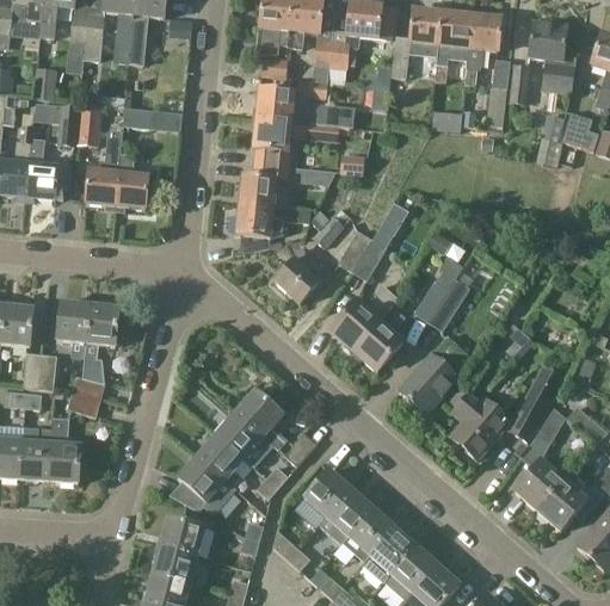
[(14,0),(14,5),(12,22),(28,23),(43,24),(45,0),(14,0)]
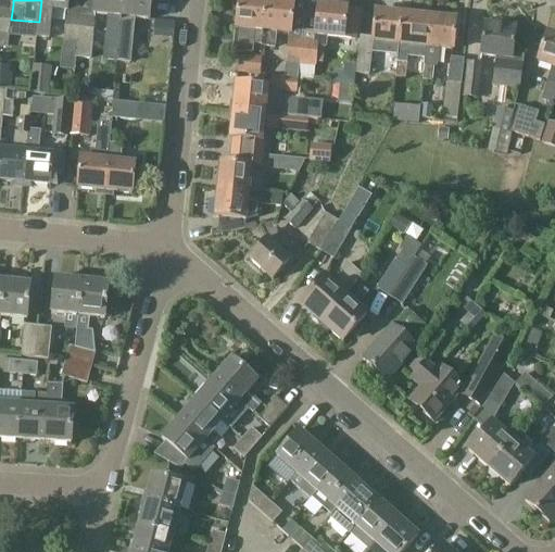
[(41,0),(39,22),(37,36),(50,37),(53,9),(67,10),(68,0),(41,0)]
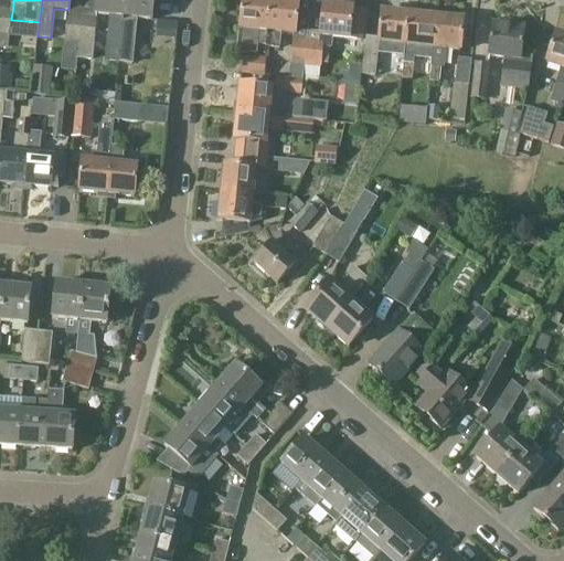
[(97,0),(96,12),(112,14),(110,19),(109,30),(121,31),(125,0),(97,0)]
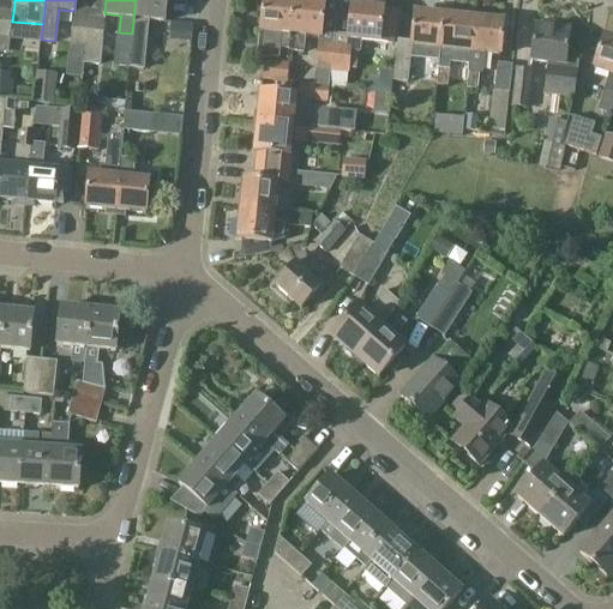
[(130,52),(128,66),(143,67),(145,53),(146,36),(149,18),(164,19),(167,0),(136,0),(132,34),(130,52)]
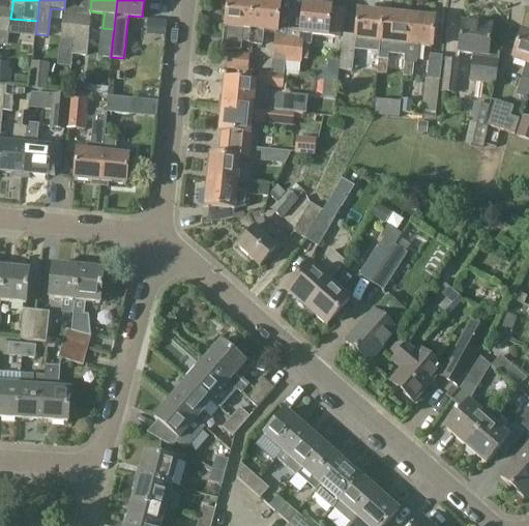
[(226,0),(224,27),(222,47),(241,49),(242,39),(250,39),(251,29),(255,0),(226,0)]
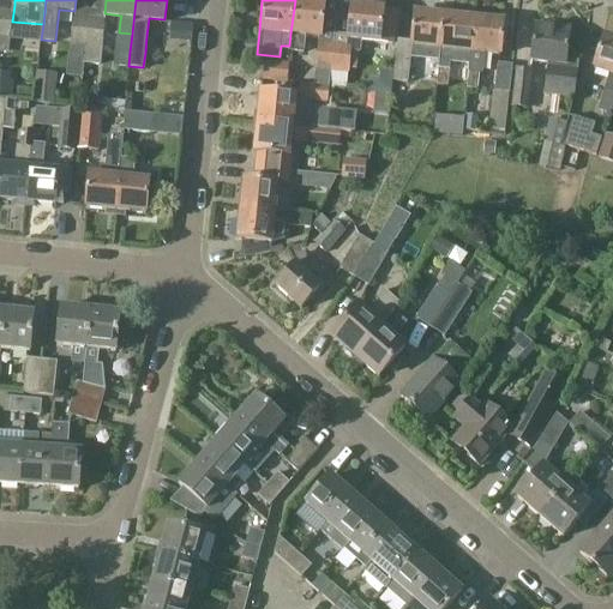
[(289,46),(289,49),(305,50),(306,36),(318,37),(318,41),(334,42),(335,40),(335,31),(337,14),(336,14),(324,13),(326,0),(295,0),(290,34),(289,46)]
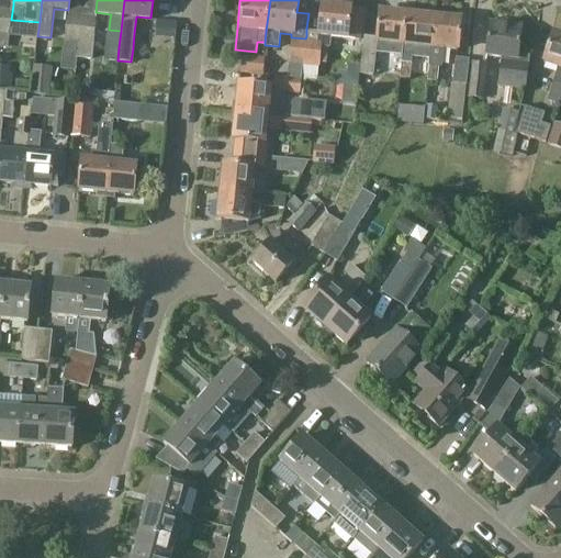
[(0,2),(0,44),(9,46),(11,20),(13,4),(0,2)]
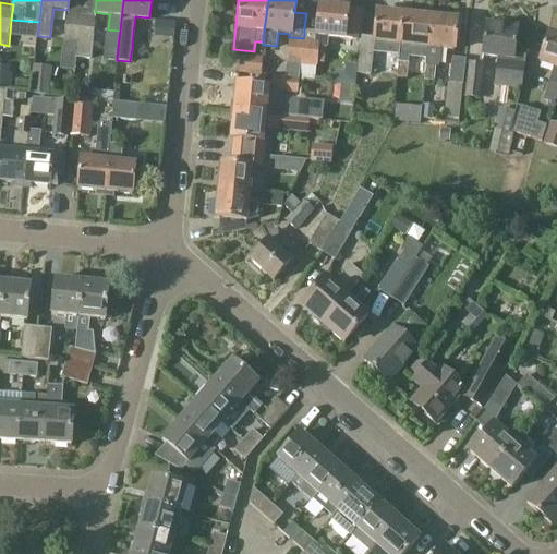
[(315,37),(315,43),(319,44),(325,44),(328,45),(329,35),(347,37),(359,39),(362,8),(348,7),(319,3),(316,33),(315,37)]
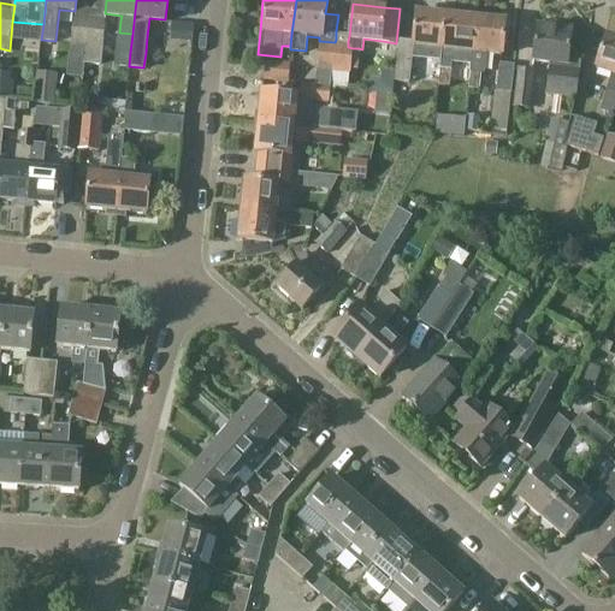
[(395,73),(395,78),(409,79),(413,55),(442,59),(443,47),(447,13),(417,10),(414,39),(400,37),(395,73)]
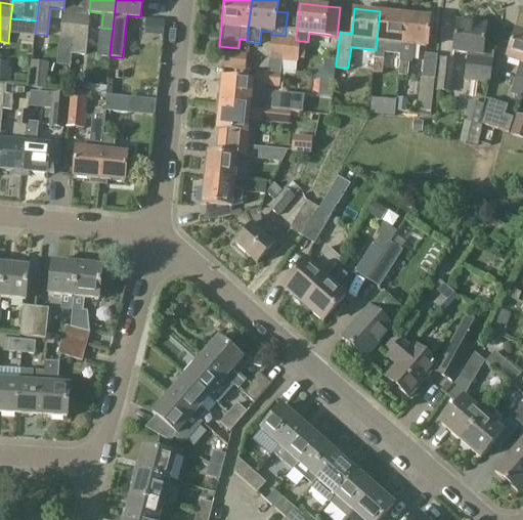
[(62,11),(60,37),(74,38),(74,37),(77,12),(62,11)]
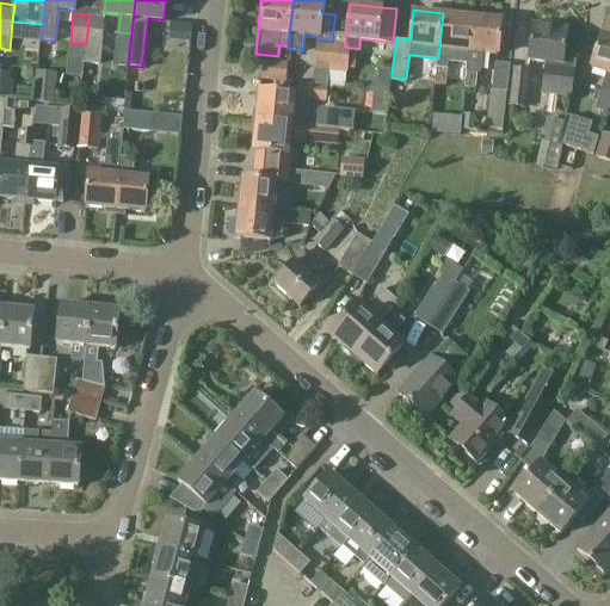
[(438,59),(437,66),(449,67),(450,48),(469,49),(473,16),(443,13),(439,47),(438,59)]
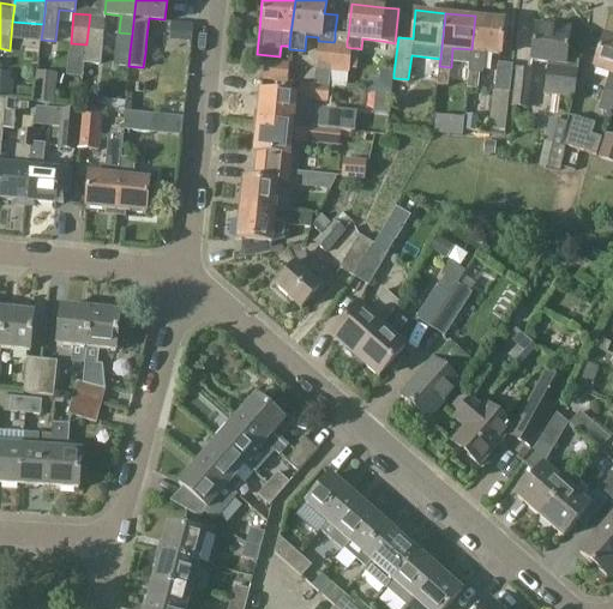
[(90,14),(86,43),(101,44),(104,17),(90,14)]
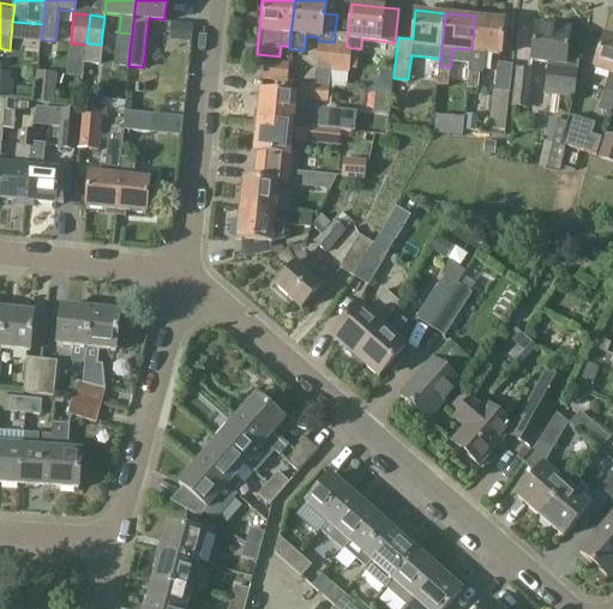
[(475,16),(472,49),(468,85),(479,86),(480,71),(484,71),(485,50),(499,52),(503,19),(475,16)]
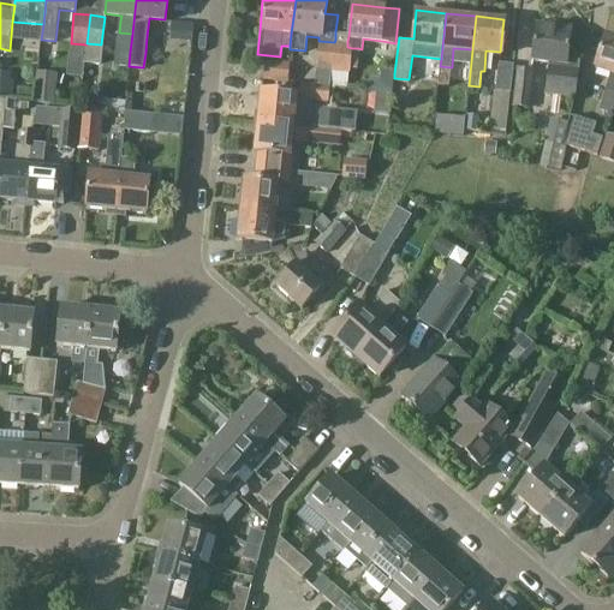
[(85,51),(84,60),(100,61),(105,17),(101,45),(87,43),(87,45),(85,51)]
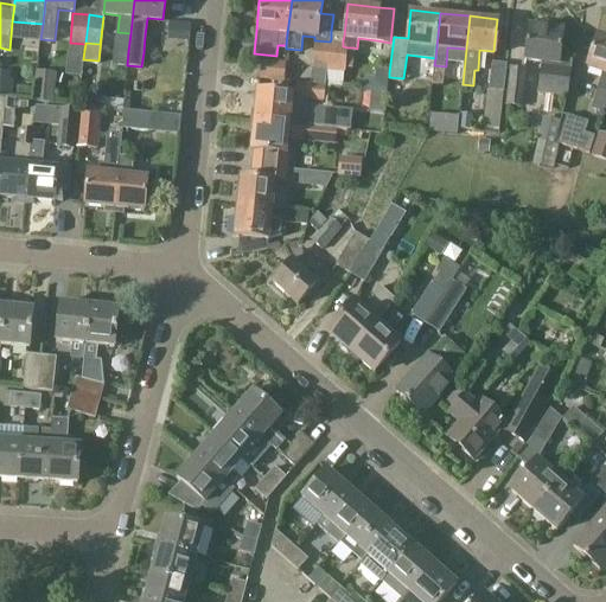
[(573,57),(560,56),(563,27),(530,24),(527,58),(542,61),(538,91),(568,95),(571,77),(572,66),(573,57)]
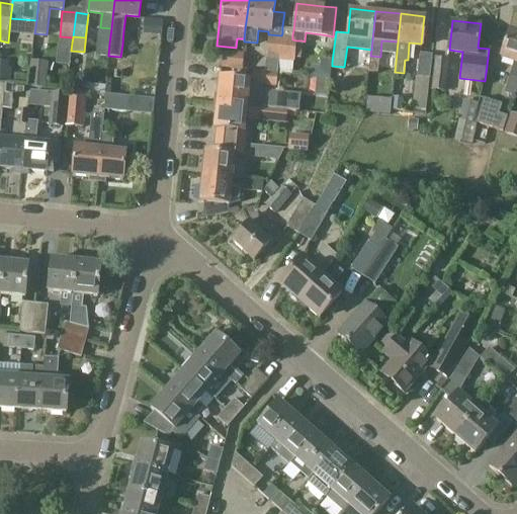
[(516,31),(510,29),(502,56),(514,60),(509,75),(516,77),(516,31)]
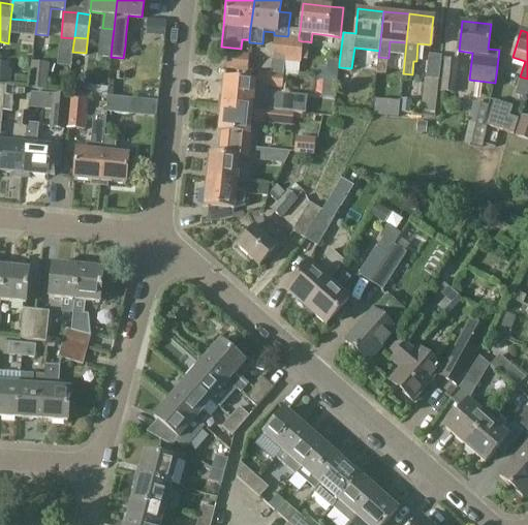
[(287,36),(285,59),(293,60),(301,60),(301,56),(303,41),(299,40),(299,35),(288,34),(287,36)]
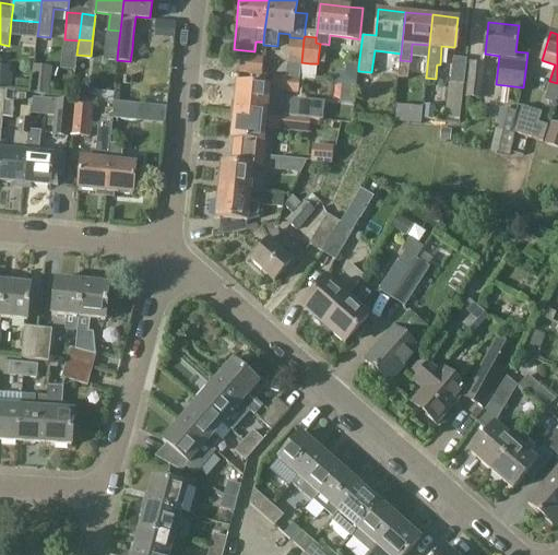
[(289,37),(287,60),(301,62),(304,38),(289,37)]
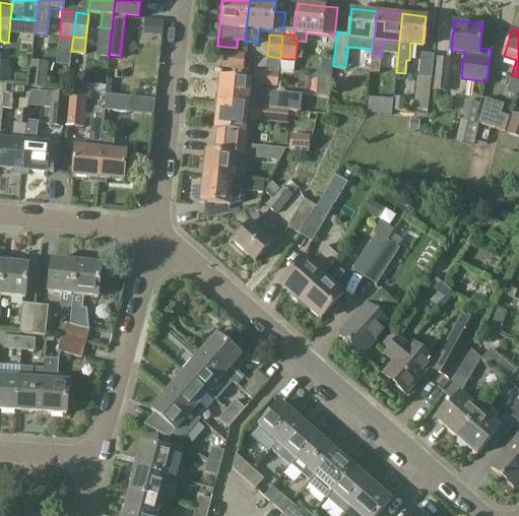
[(224,49),(222,65),(240,66),(242,51),(224,49)]
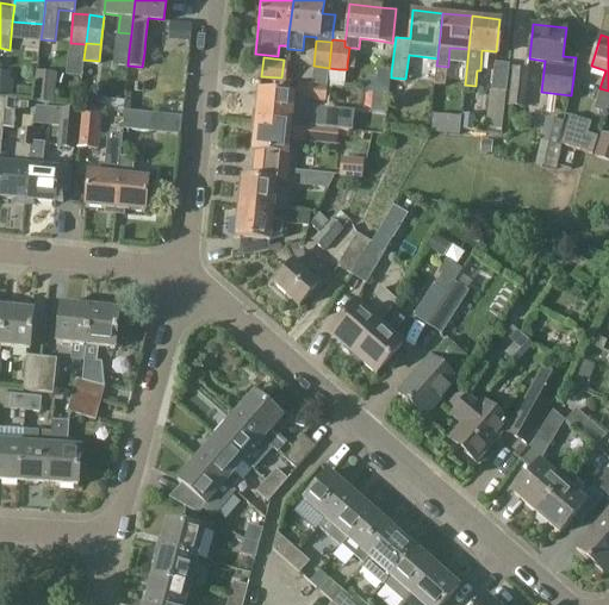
[(495,60),(492,87),(507,89),(510,61),(495,60)]
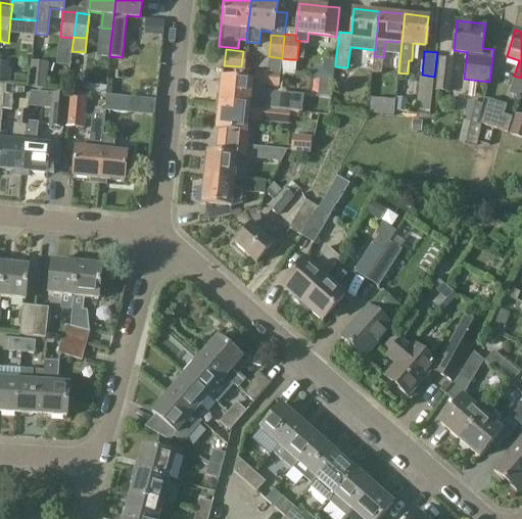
[(454,57),(441,55),(440,55),(435,88),(449,90),(454,57)]
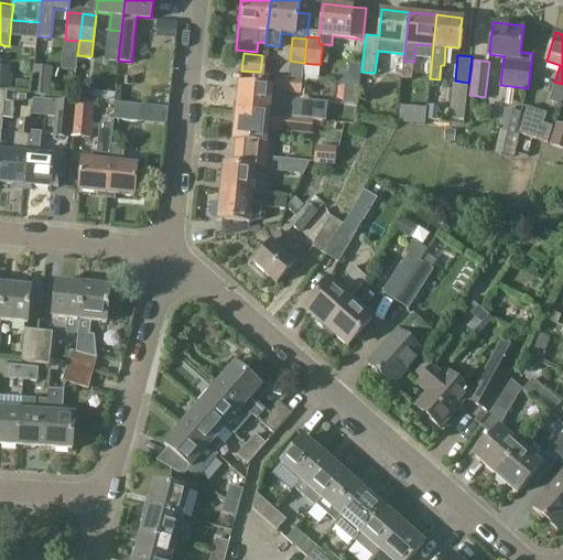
[(403,61),(402,75),(412,76),(414,62),(403,61)]
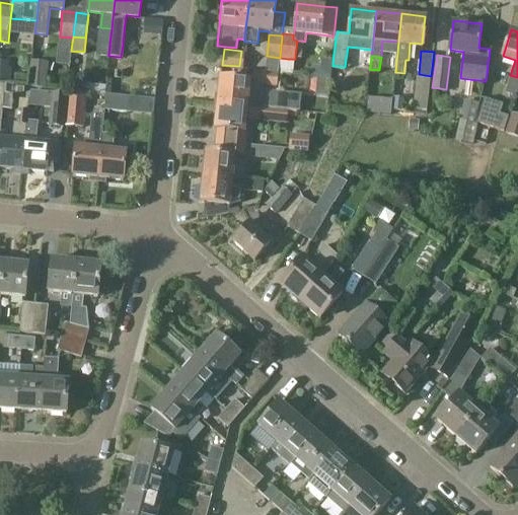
[(0,81),(5,82),(8,82),(10,60),(0,58),(0,81)]
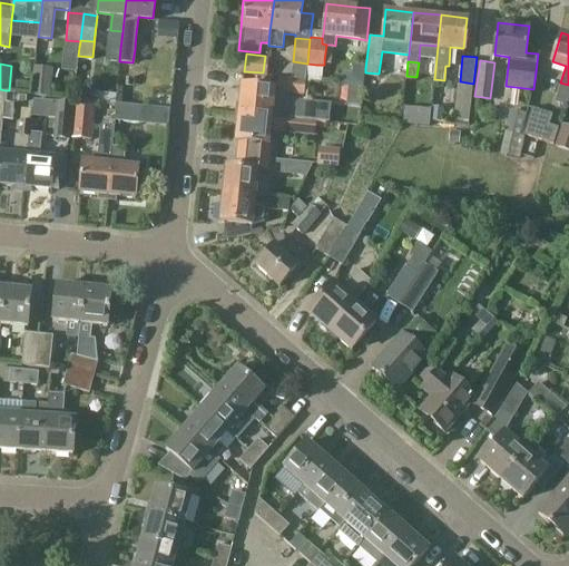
[(33,64),(31,93),(51,95),(54,66),(33,64)]
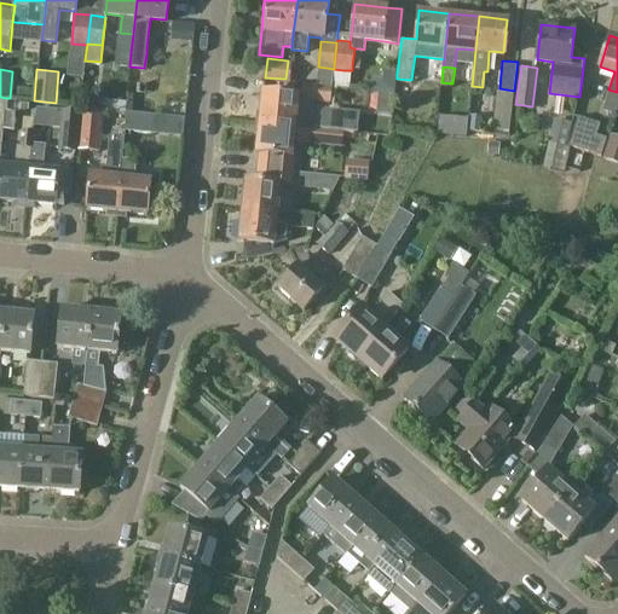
[(351,71),(334,70),(333,84),(340,85),(350,85),(351,71)]
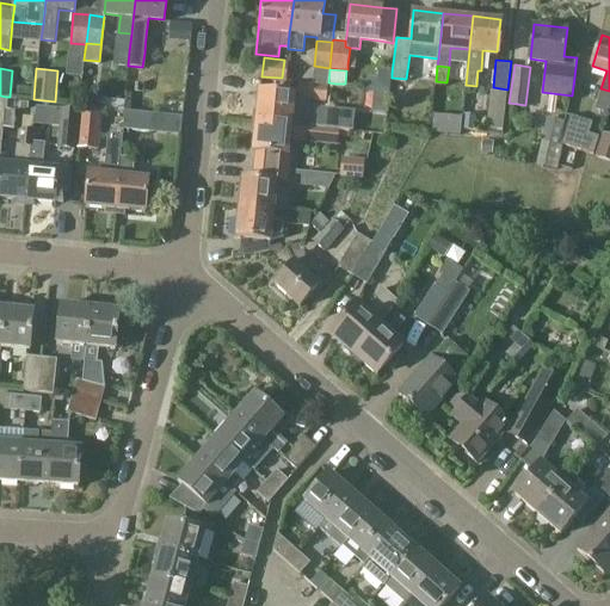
[(258,91),(256,119),(338,128),(349,128),(353,129),(356,111),(322,107),(318,111),(318,116),(305,115),(307,97),(326,99),(328,82),(313,81),(300,79),(299,92),(299,93),(295,93),(294,93),(294,94),(258,91)]
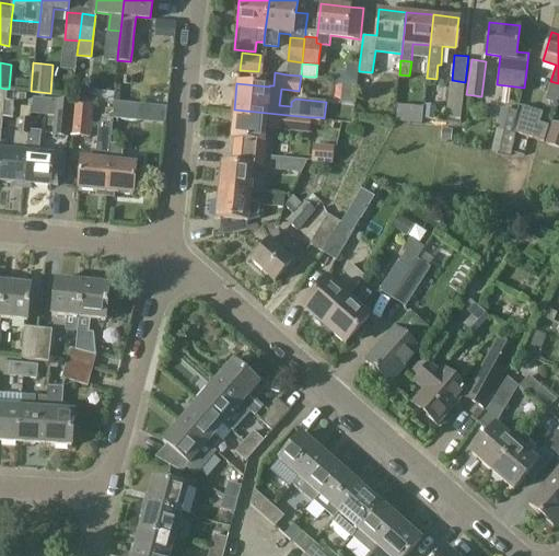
[(452,80),(450,80),(446,115),(461,117),(465,82),(452,80)]
